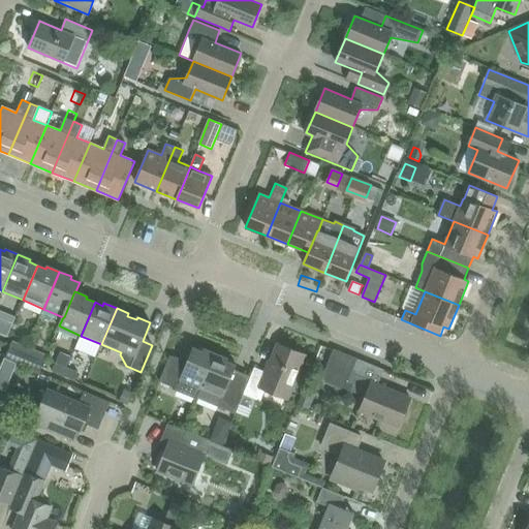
[(267,342),(276,345),(283,327),(274,322),(267,342)]
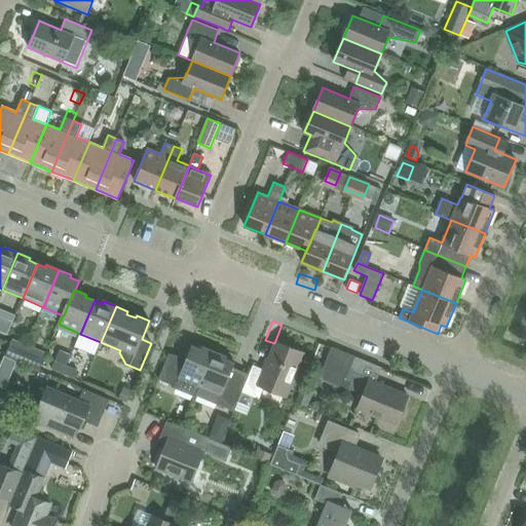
[(21,362),(27,346),(12,340),(6,355),(21,362)]
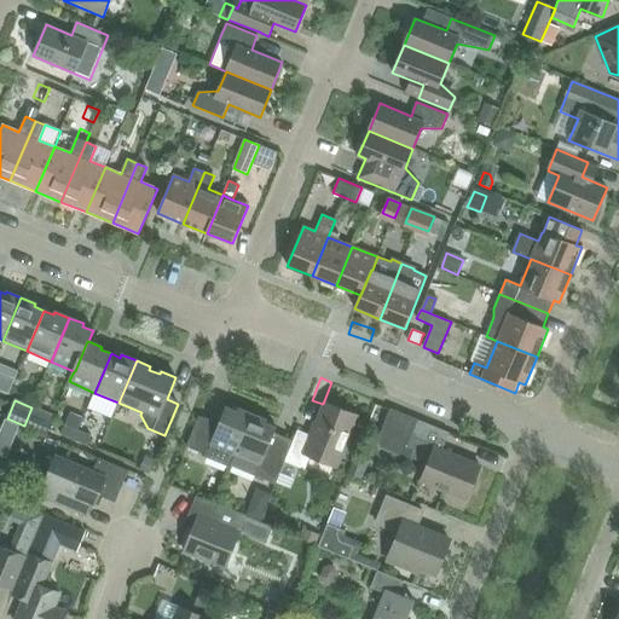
[(298,431),(294,441),(285,462),(305,470),(311,456),(336,467),(357,416),(325,403),(312,437),(298,431)]
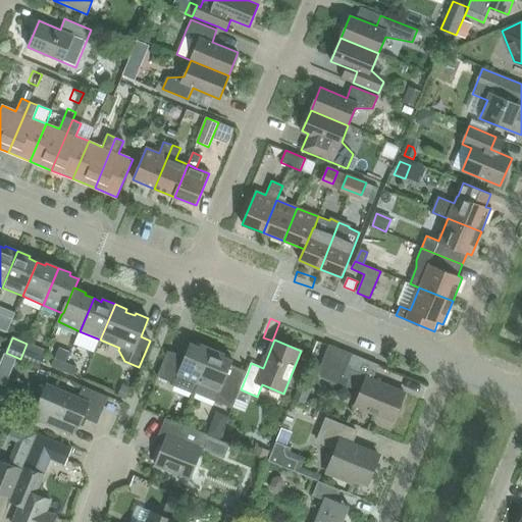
[(201,345),(200,347),(191,343),(184,359),(168,353),(167,352),(158,376),(169,381),(170,382),(174,383),(173,385),(194,395),(195,393),(198,384),(213,350),(201,345)]
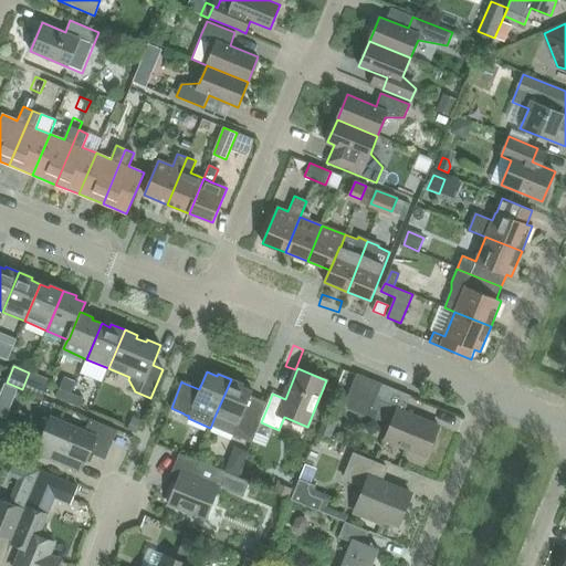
[(29,373),(22,389),(41,397),(48,380),(29,373)]
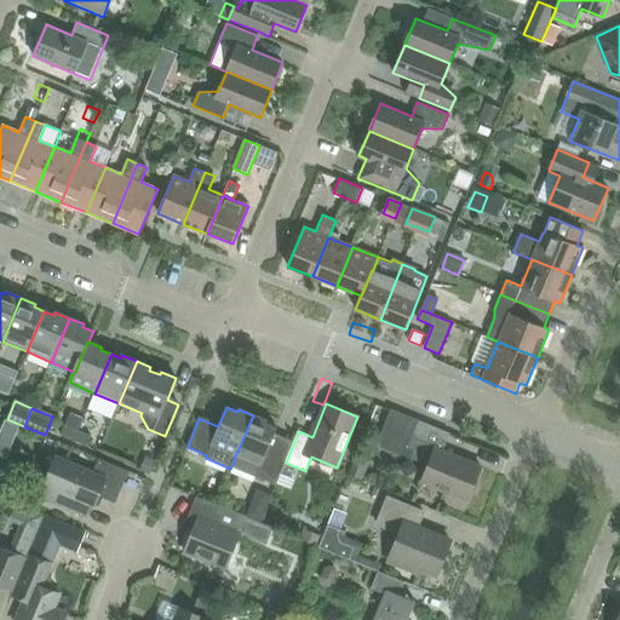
[(423,482),(468,500),(481,466),(443,452),(451,434),(391,409),(379,438),(412,452),(409,457),(429,465),(423,482)]
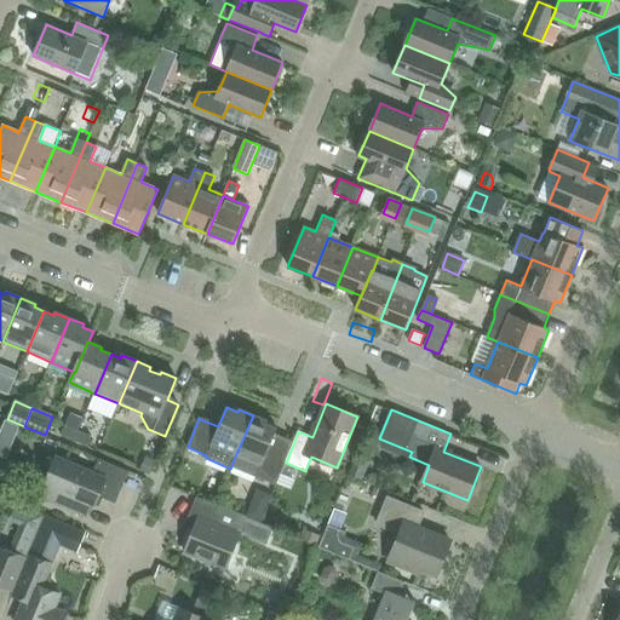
[(68,425),(93,435),(98,420),(73,412),(68,425)]
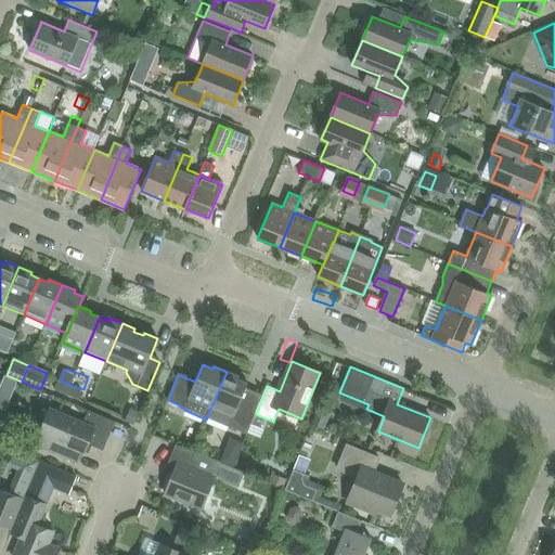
[(207,417),(230,426),(247,434),(256,414),(263,396),(245,388),(247,383),(239,379),(239,377),(227,372),(210,409),(207,417)]
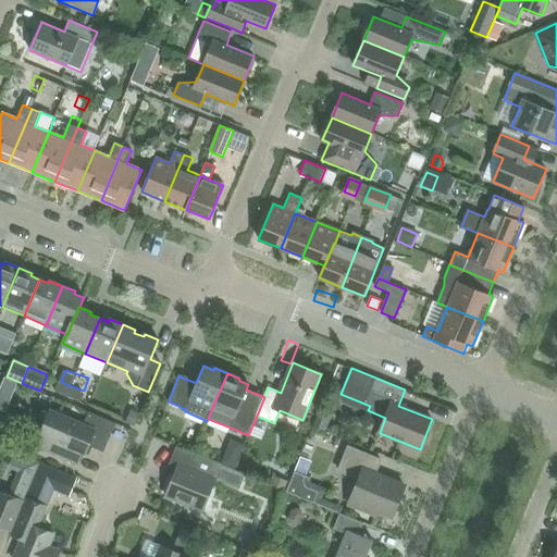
[(8,381),(0,390),(0,394),(7,399),(16,386),(8,381)]
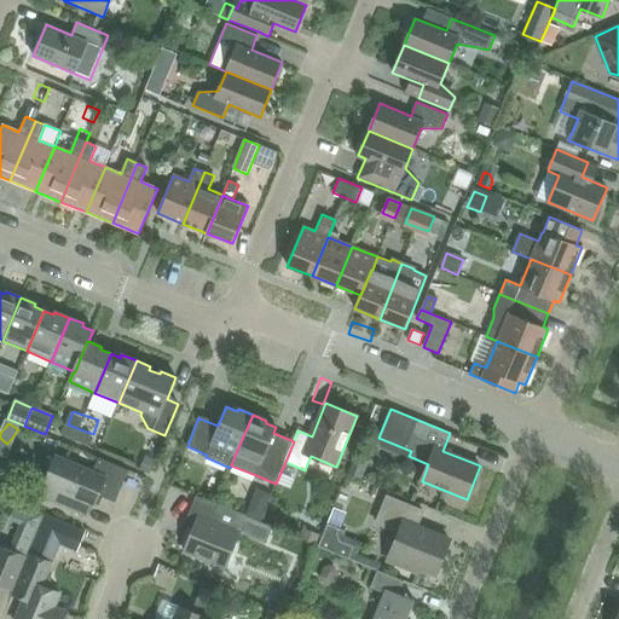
[(79,431),(65,424),(62,434),(74,440),(79,431)]
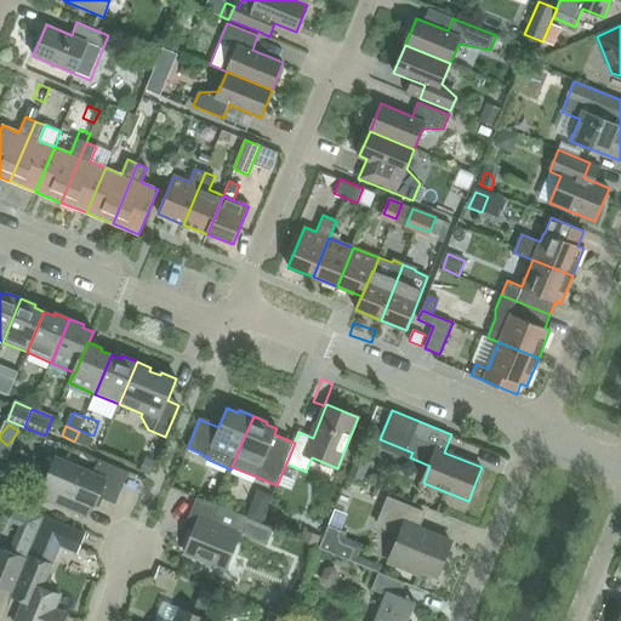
[(92,437),(79,432),(74,442),(87,446),(92,437)]
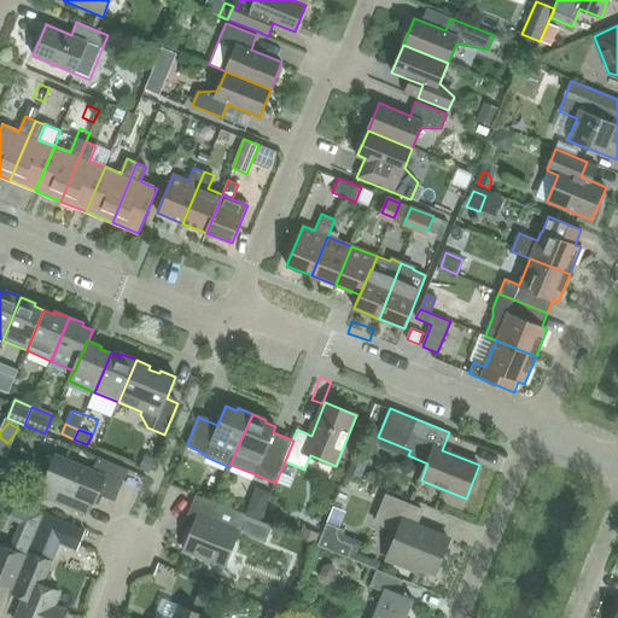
[(145,454),(139,468),(149,472),(149,471),(155,459),(145,454)]
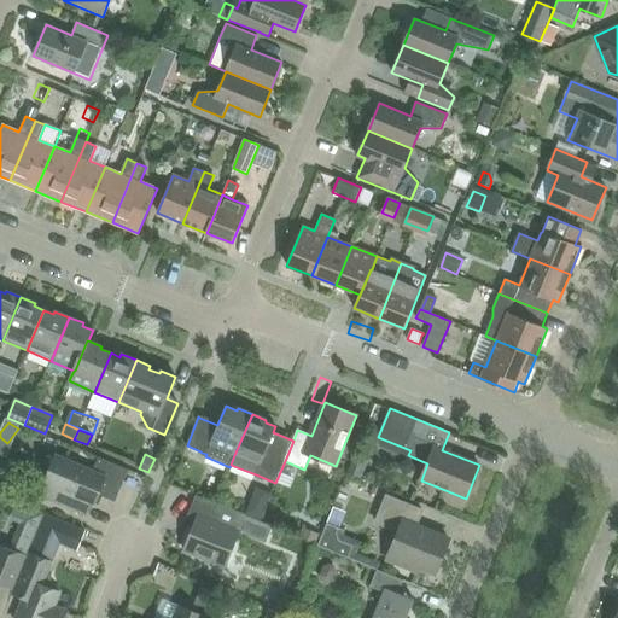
[(98,495),(115,501),(128,470),(98,458),(93,471),(56,455),(44,483),(47,484),(42,496),(86,514),(91,502),(94,503),(98,495)]
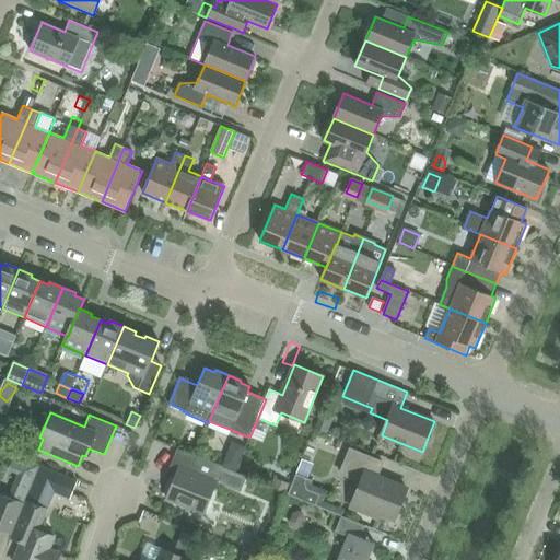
[(166,500),(203,514),(217,481),(228,486),(233,471),(177,450),(171,465),(179,468),(166,500)]
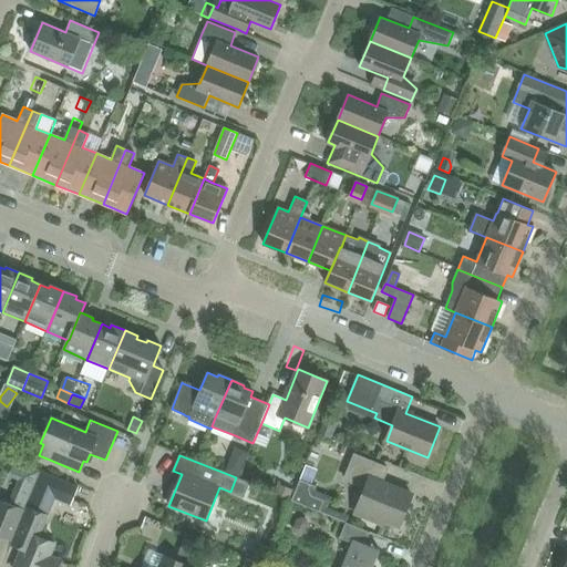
[(384,521),(399,526),(412,495),(381,483),(388,468),(354,455),(344,478),(366,487),(357,508),(369,514),(367,518),(383,524),(384,521)]
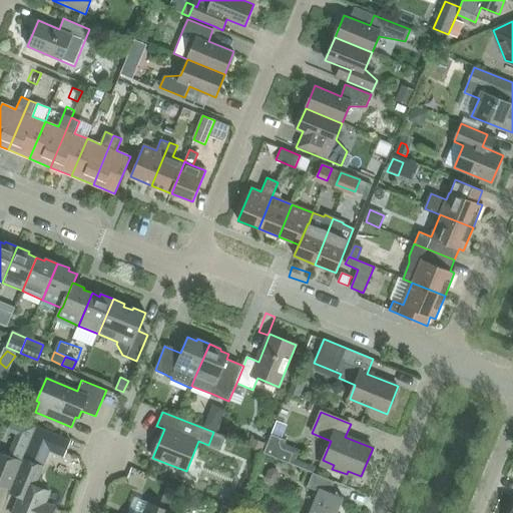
[(205,421),(203,427),(214,431),(218,423),(211,420),(205,421)]
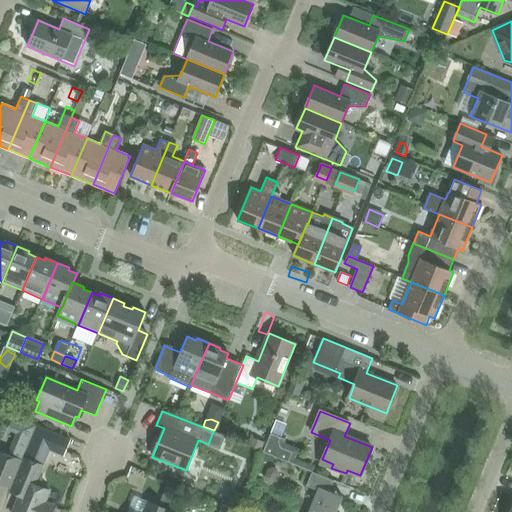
[(12,486),(10,492),(20,496),(13,511),(51,511),(54,506),(45,502),(49,491),(36,485),(43,466),(50,451),(63,456),(65,452),(70,439),(37,426),(12,486)]
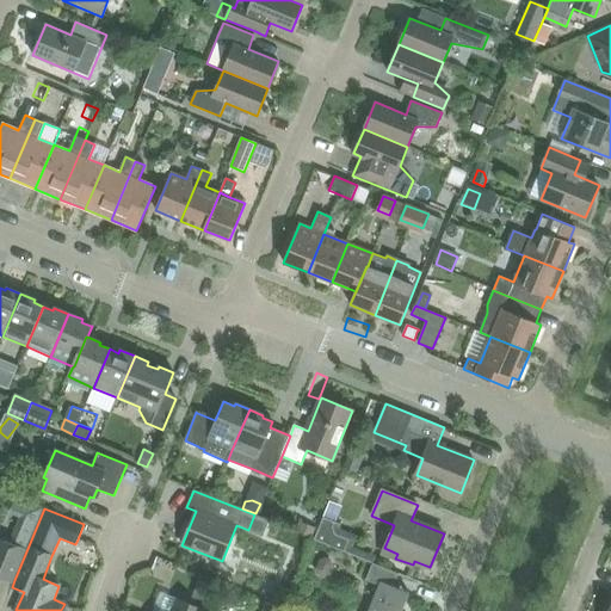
[(322,518),(314,539),(351,554),(358,536),(340,529),(341,525),(322,518)]
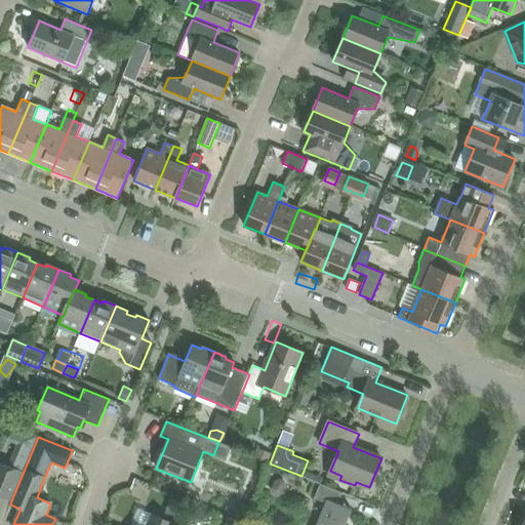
[(257,448),(255,455),(269,460),(272,453),(257,448)]
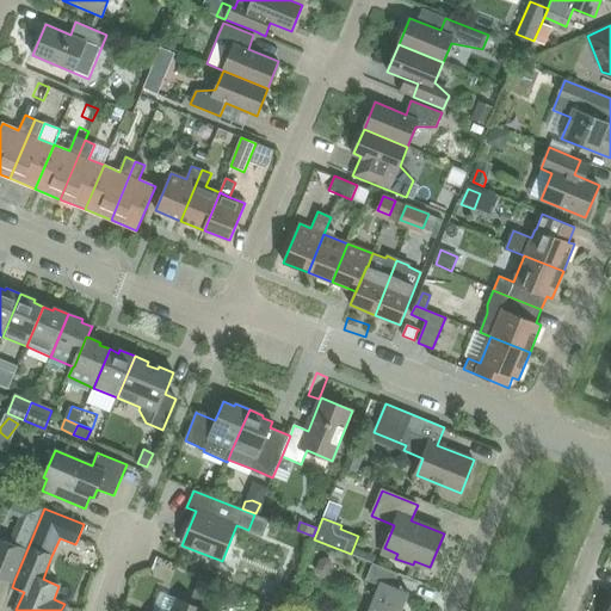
[(0,576),(12,582),(25,550),(0,539),(0,576)]
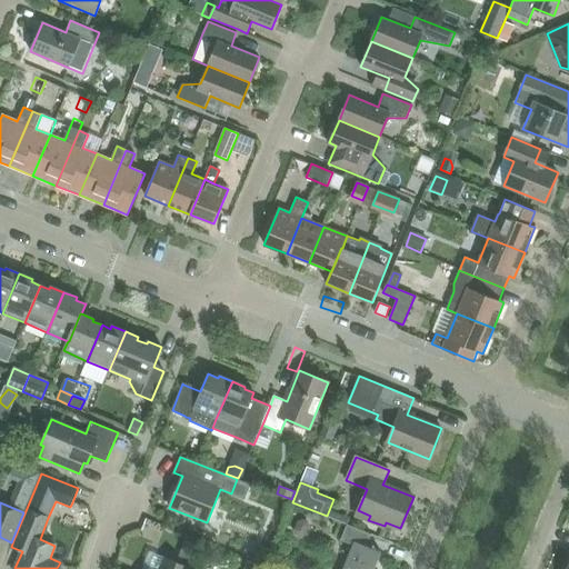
[(298,521),(295,530),(297,533),(300,536),(305,535),(308,526),(307,521),(302,520),(298,521)]
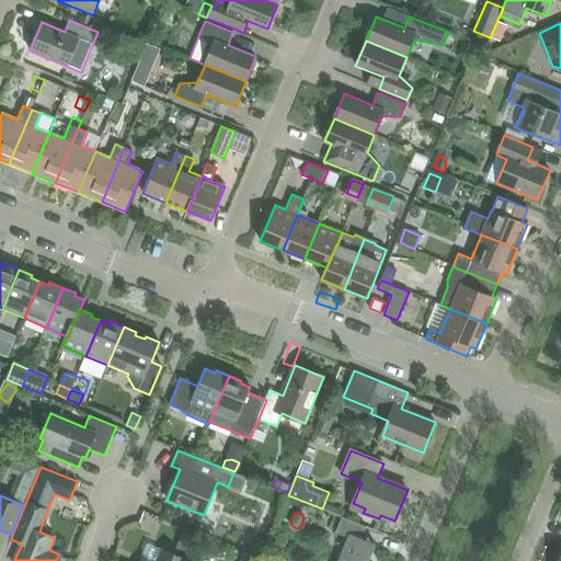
[(368,560),(376,545),(362,539),(366,527),(342,517),(335,533),(348,538),(339,560),(368,560)]
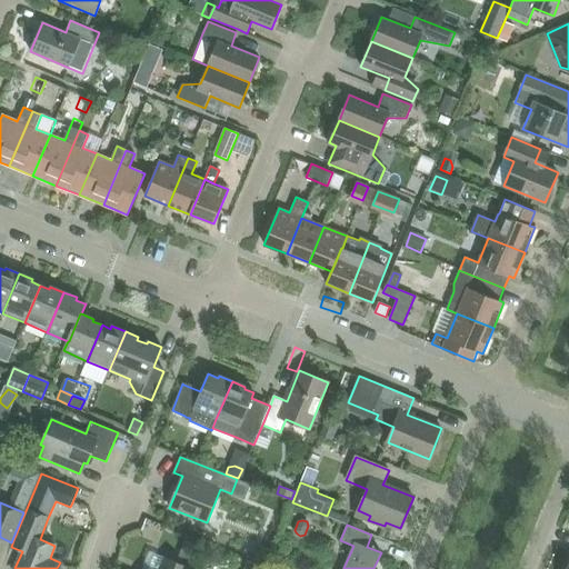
[(189,537),(187,542),(197,547),(200,540),(189,537)]
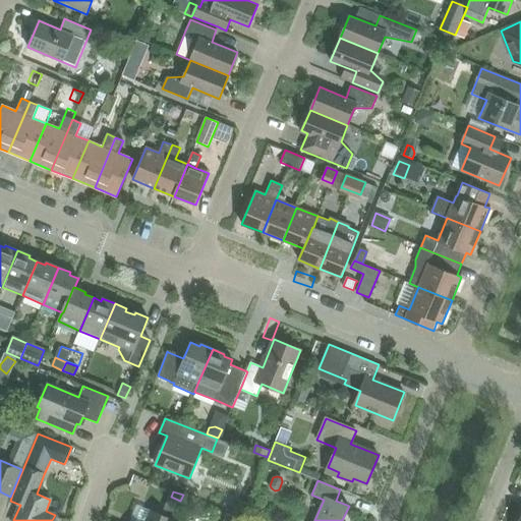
[(172,520),(173,520),(151,511),(137,505),(130,520),(172,520)]
